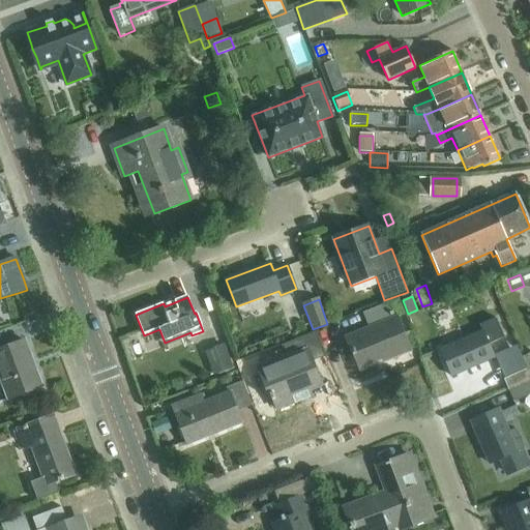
[(398,300),(388,303),(394,319),(398,318),(403,316),(398,300)]
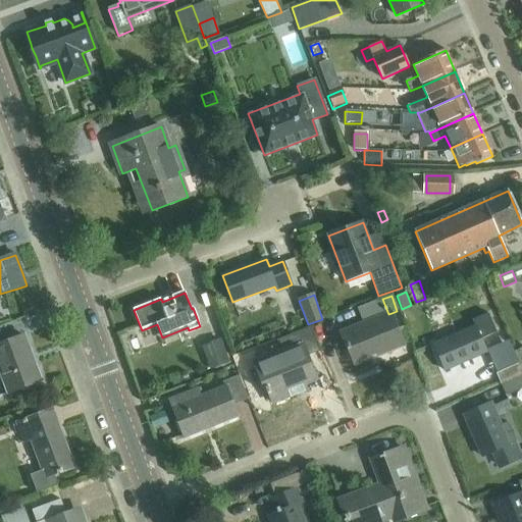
[(378,355),(405,345),(392,313),(388,314),(382,299),(358,309),(364,324),(341,333),(352,363),(377,353),(378,355)]
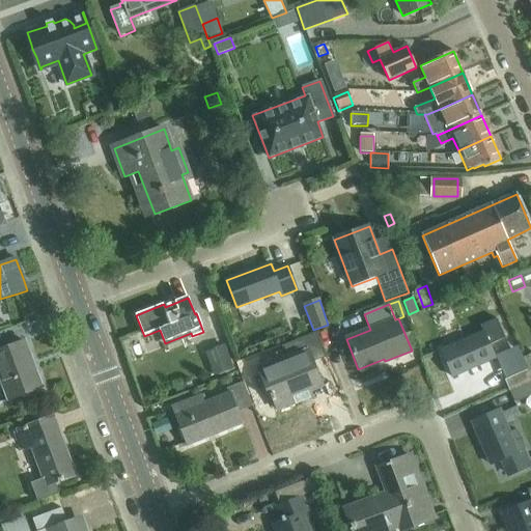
[(314,364),(327,359),(316,333),(282,346),(286,356),(258,367),(271,398),(272,397),(277,411),(312,397),(309,389),(322,384),(314,364)]
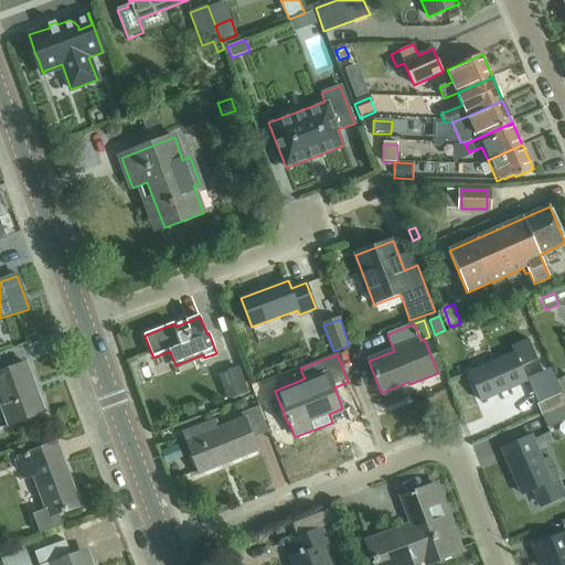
[(491,365),(470,374),(482,402),(528,382),(515,354),(491,365)]
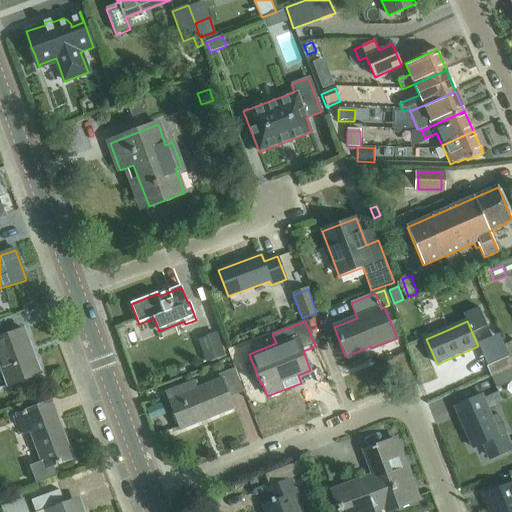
[(0,362),(9,387),(41,375),(24,330),(5,337),(0,324),(0,362)]
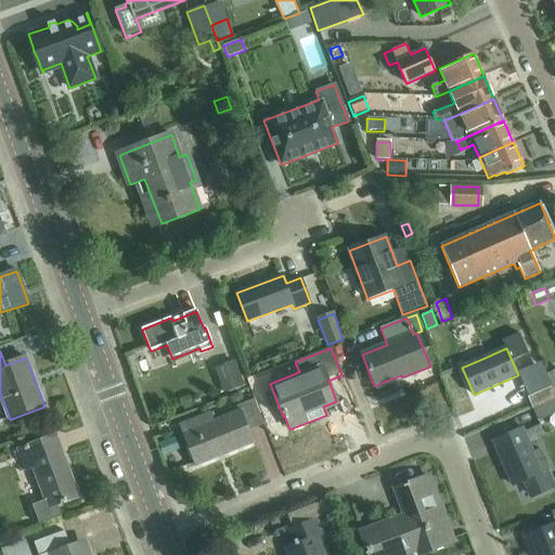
[(216,370),(224,392),(243,385),(234,362),(216,370)]
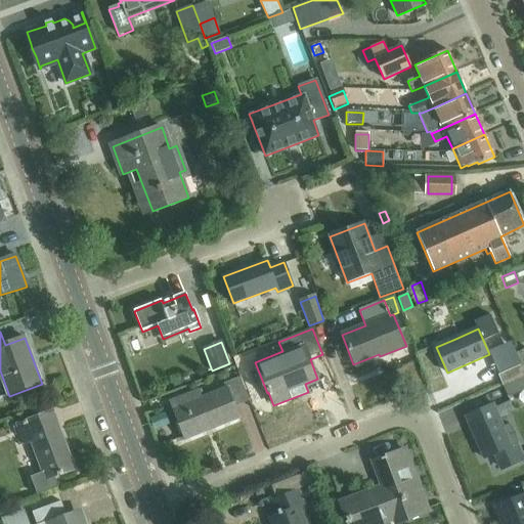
[(503,387),(523,377),(523,372),(522,366),(497,377),(503,387)]
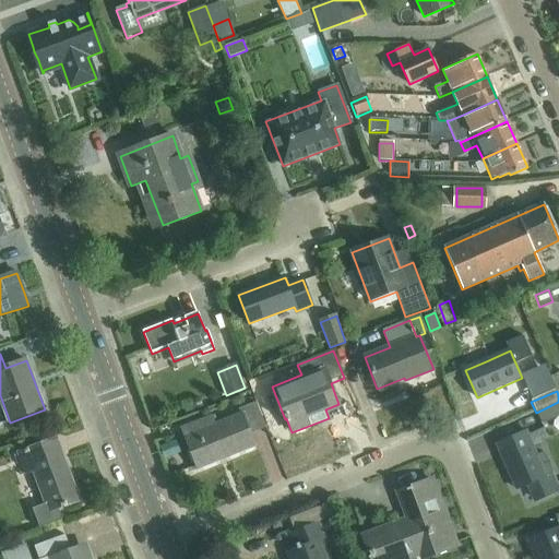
[(558,402),(536,413),(542,426),(558,417),(558,402)]
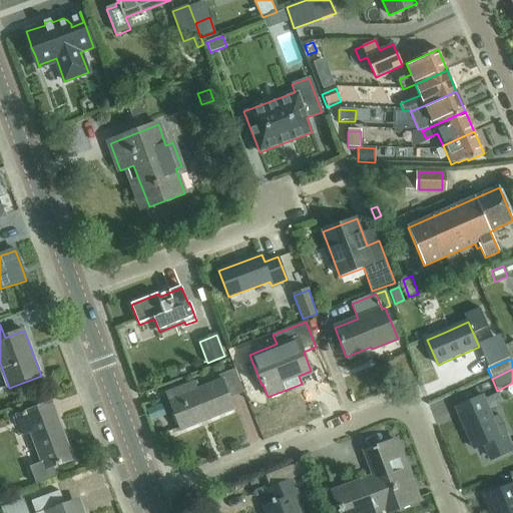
[(230,399),(244,393),(234,370),(218,376),(220,381),(196,391),(193,383),(174,390),(177,398),(169,402),(181,432),(235,410),(230,399)]
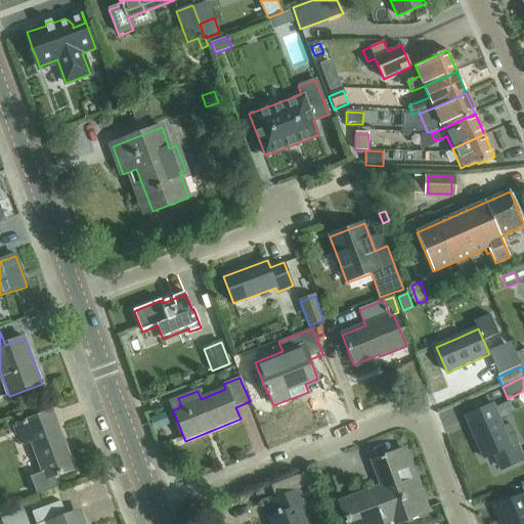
[(504,470),(523,460),(523,454),(510,425),(503,428),(492,405),(467,417),(485,460),(496,454),(504,470)]
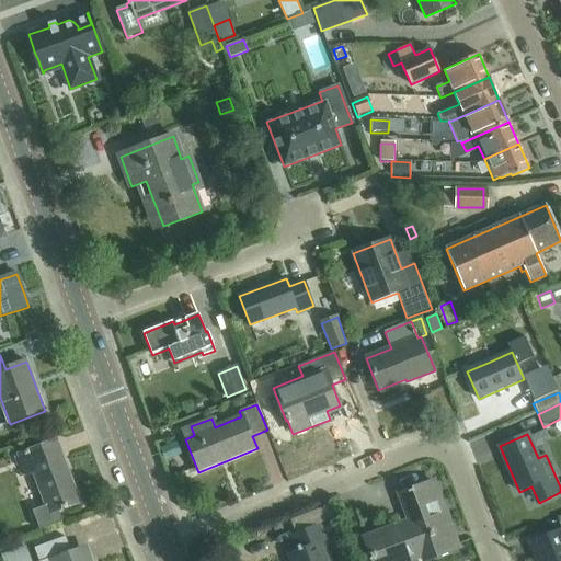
[(176,442),(160,449),(165,461),(181,454),(176,442)]
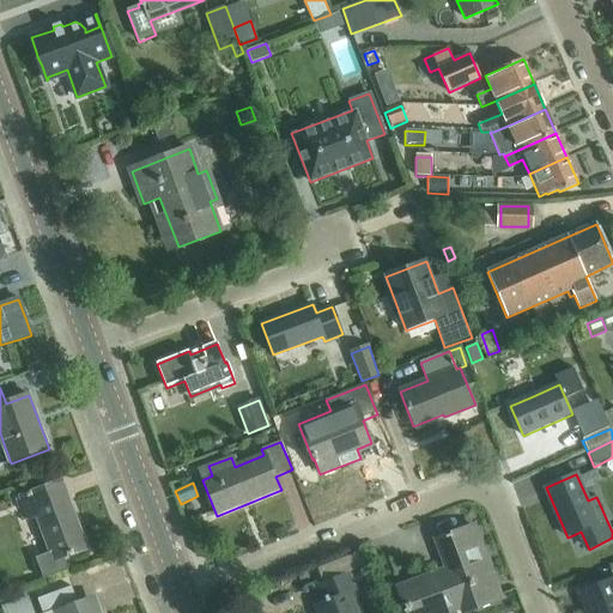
[(65,559),(87,551),(67,498),(65,499),(59,484),(20,498),(29,521),(38,517),(50,553),(36,559),(43,581),(68,572),(65,559)]
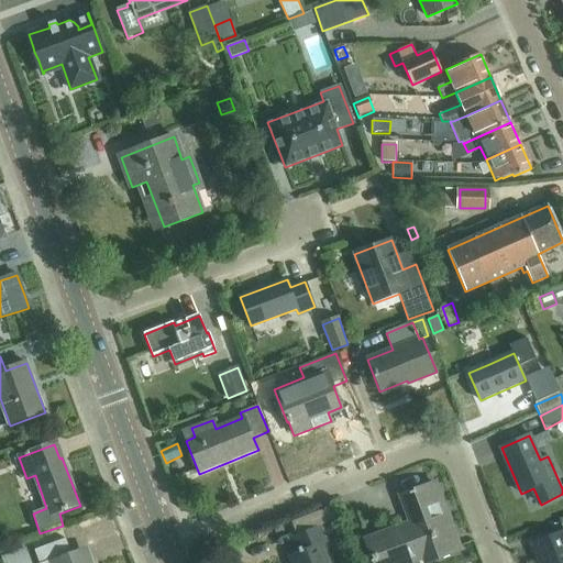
[(401,495),(411,522),(422,558),(424,562),(459,551),(433,483),(401,495)]
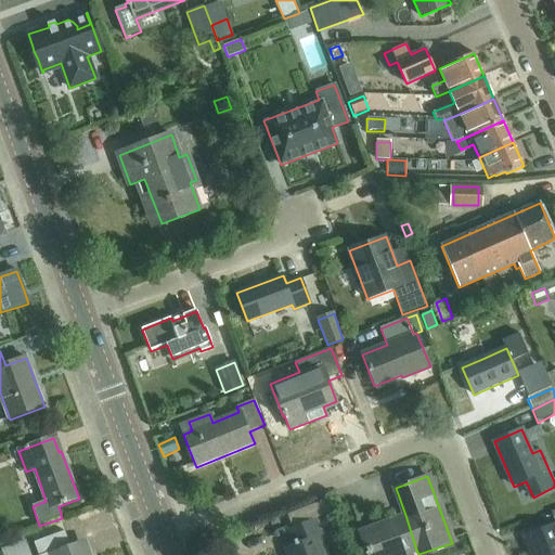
[(327,499),(310,506),(315,519),(330,514),(333,513),(327,499)]
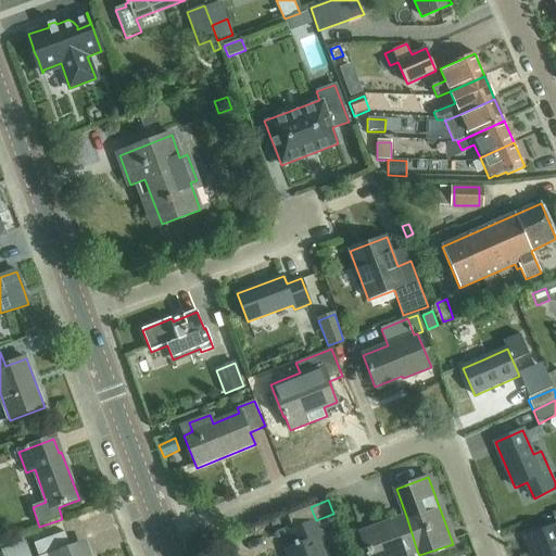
[(325,555),(318,540),(338,532),(330,515),(316,520),(316,521),(291,531),(297,546),(287,551),(288,555),(325,555)]
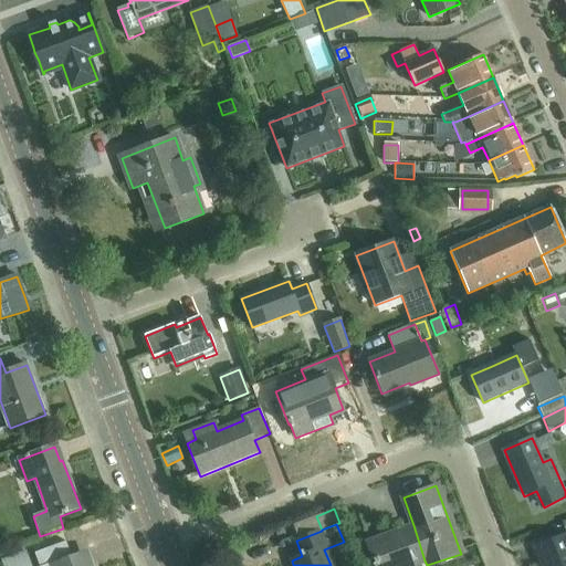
[(376,565),(408,565),(425,561),(413,525),(370,542),(376,557),(374,558),(376,565)]
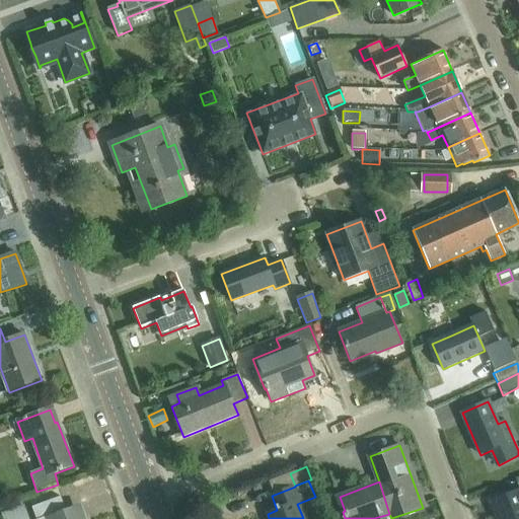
[(497,518),(518,518),(518,491),(491,502),(497,518)]
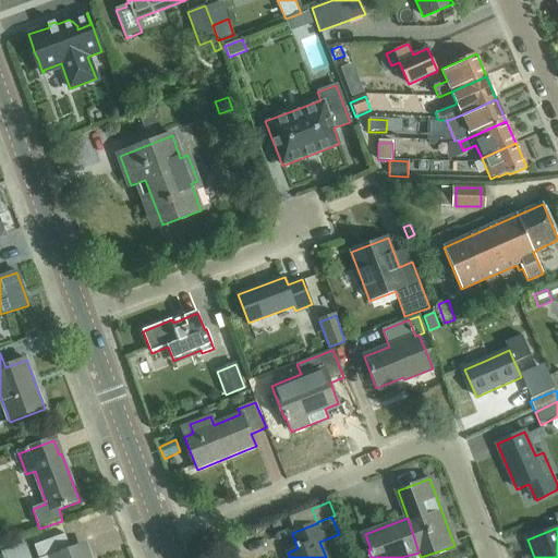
[(35,546),(38,557),(91,557),(88,552),(77,556),(75,549),(72,550),(65,535),(35,546)]
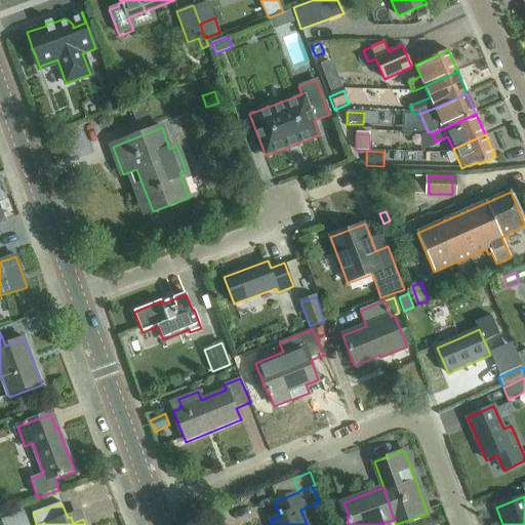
[(2,524),(29,524),(25,511),(0,519),(2,524)]
